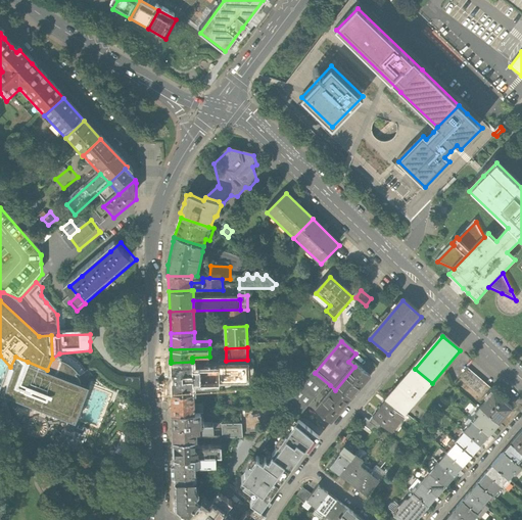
[(96,360),(90,350),(59,353),(59,357),(67,359),(75,363),(80,368),(86,374),(90,389),(107,392),(117,396),(131,398),(143,397),(142,390),(142,383),(120,381),(110,375),(104,370),(96,360)]
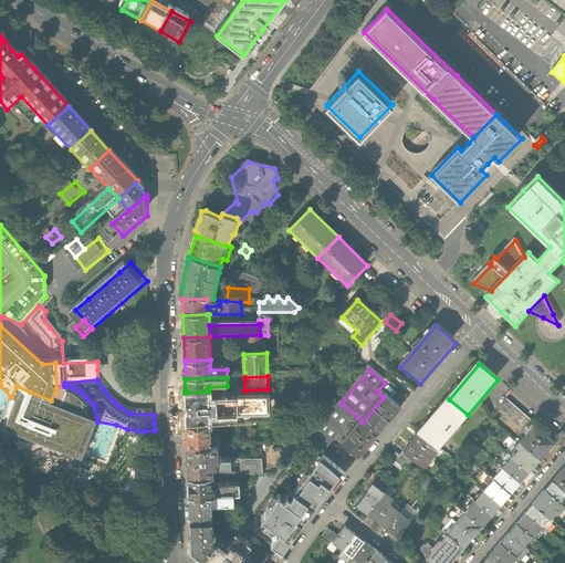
[(64,386),(64,383),(56,388),(51,400),(97,421),(93,405),(86,398),(81,393),(73,388),(64,386)]
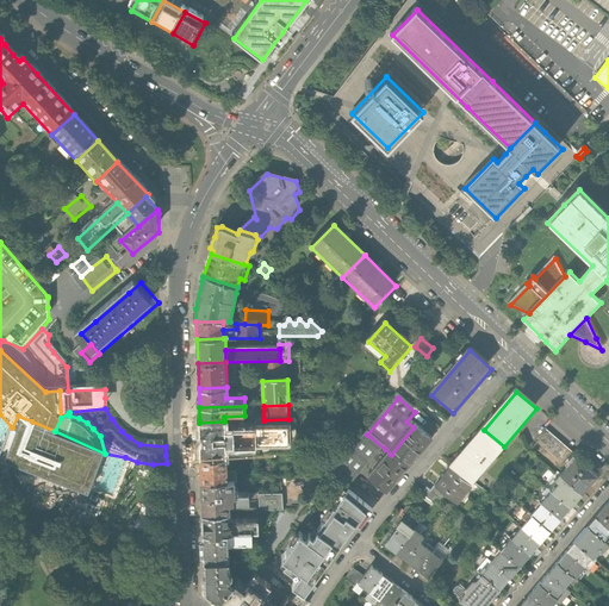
[(18,416),(12,428),(1,456),(16,464),(88,494),(94,479),(95,476),(97,474),(97,472),(105,454),(55,431),(32,422),(18,416)]
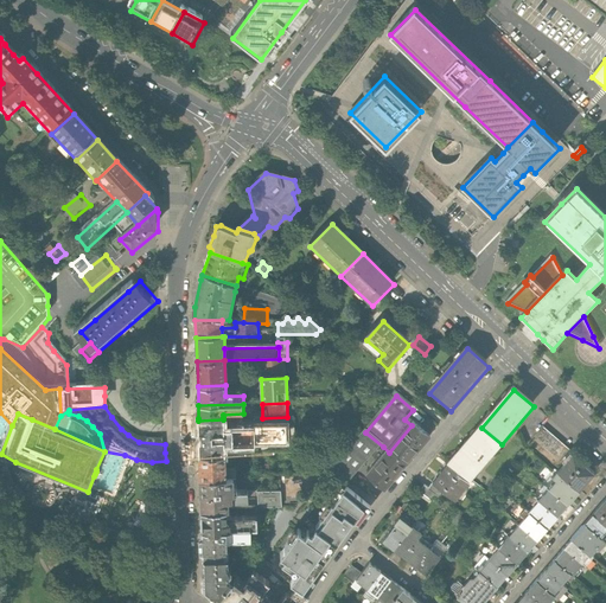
[(227,419),(223,419),(198,421),(199,457),(227,456),(227,447),(233,446),(233,448),(255,447),(255,428),(231,428),(231,430),(227,430),(227,419)]
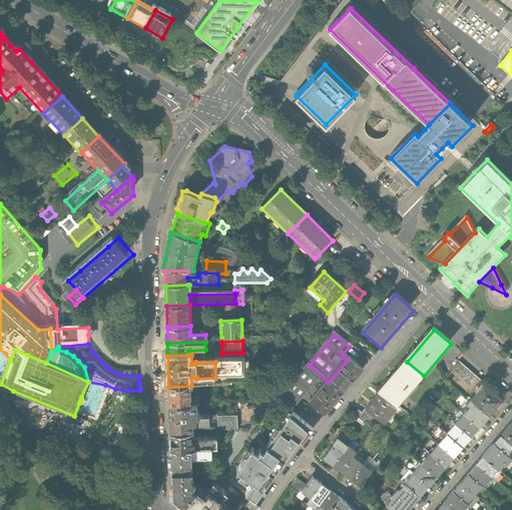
[(348,360),(329,383),(345,396),(364,373),(348,360)]
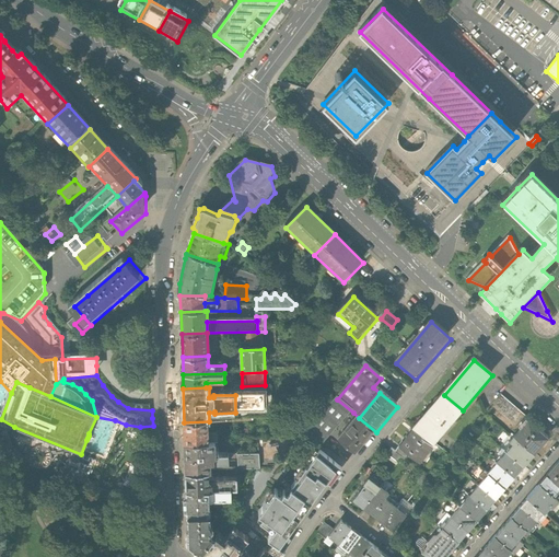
[(414,430),(433,444),(463,410),(444,395),(414,430)]
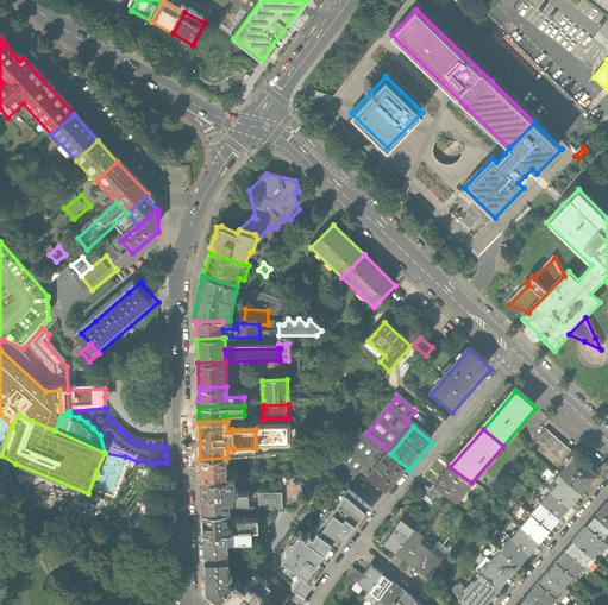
[(566,471),(575,460),(576,459),(545,432),(536,443),(566,471)]
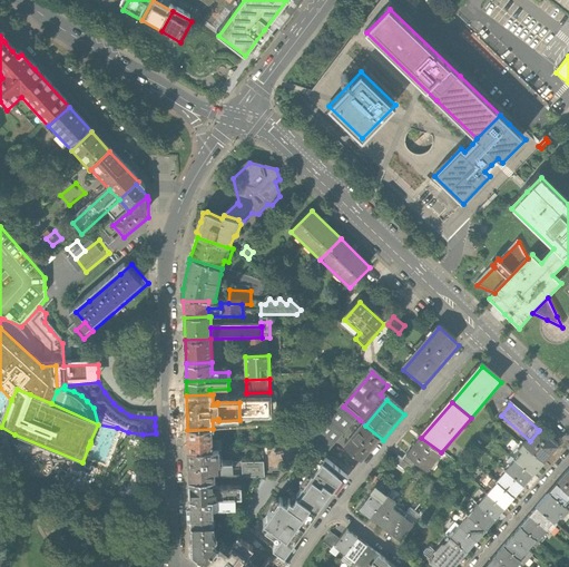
[(331,455),(360,420),(343,407),(314,441),(331,455)]
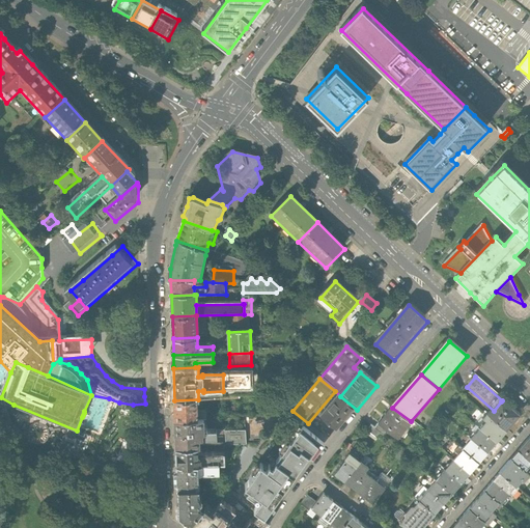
[(337,434),(357,410),(340,396),(321,420),(337,434)]
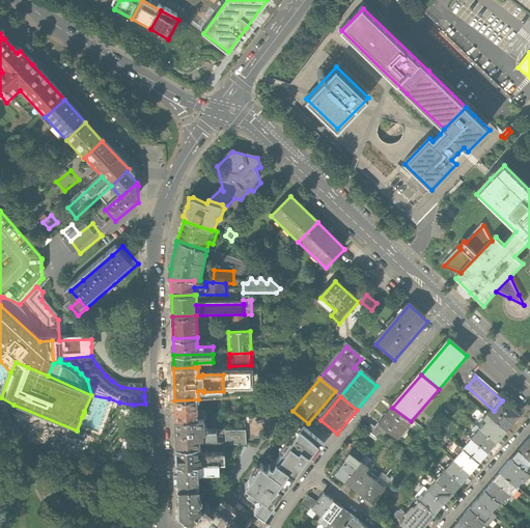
[(174,400),(175,421),(199,420),(204,420),(207,420),(206,413),(199,413),(198,407),(206,407),(206,399),(198,399),(174,400)]
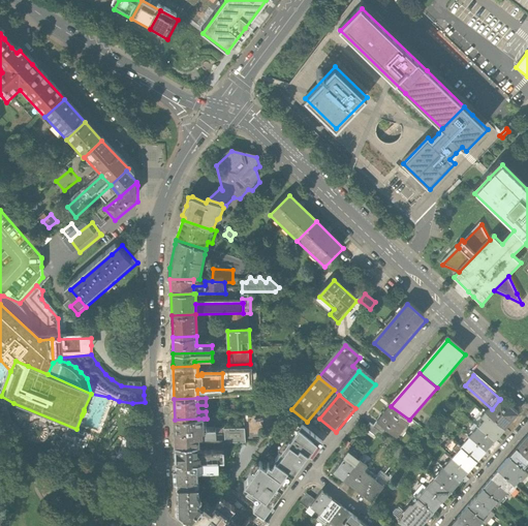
[(492,409),(486,415),(505,432),(519,415),(499,400),(492,409)]
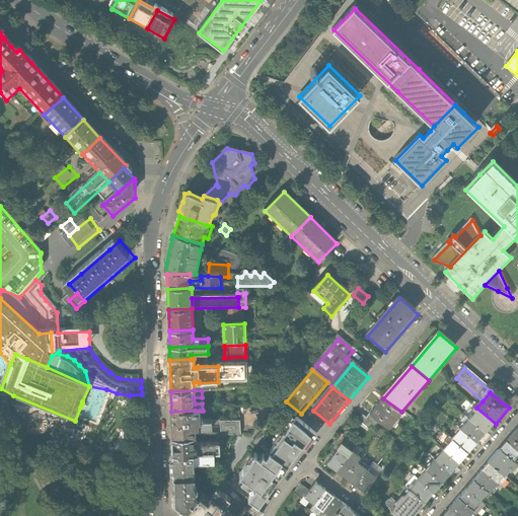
[(383,398),(377,407),(396,422),(402,415),(400,414),(401,412),(383,398)]
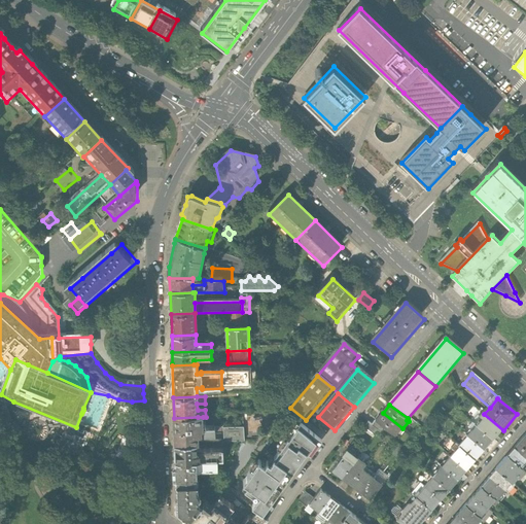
[(396,438),(402,428),(383,413),(376,422),(386,430),(396,438)]
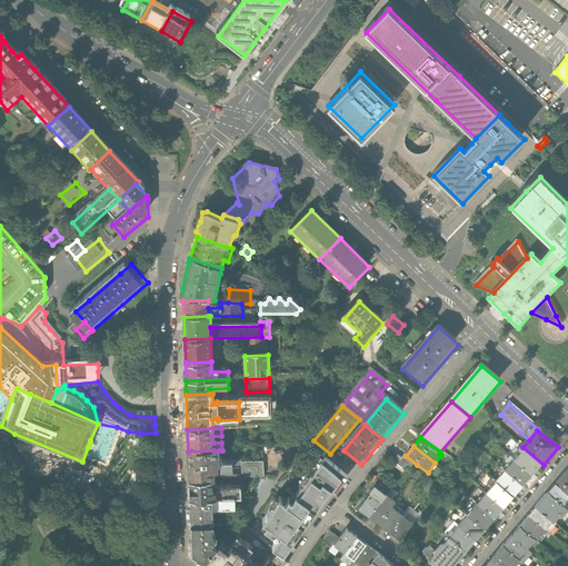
[(532,477),(544,465),(522,447),(519,452),(522,454),(515,463),(532,477)]
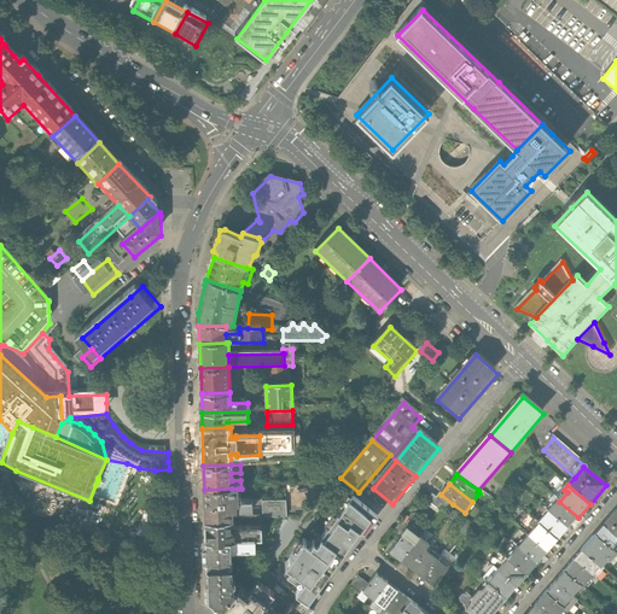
[(204,490),(204,507),(239,506),(238,489),(232,489),(204,490)]
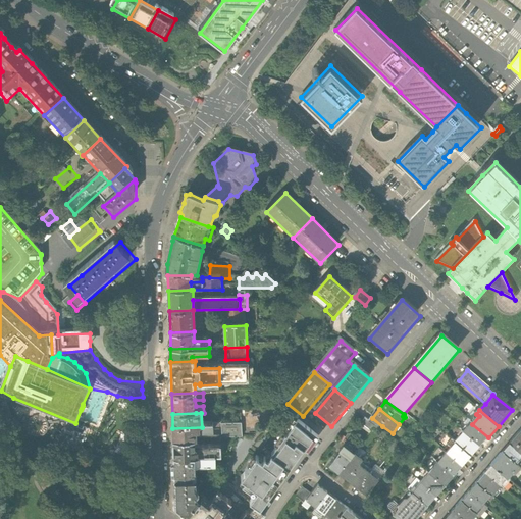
[(379,431),(382,426),(372,418),(369,423),(376,428),(379,431)]
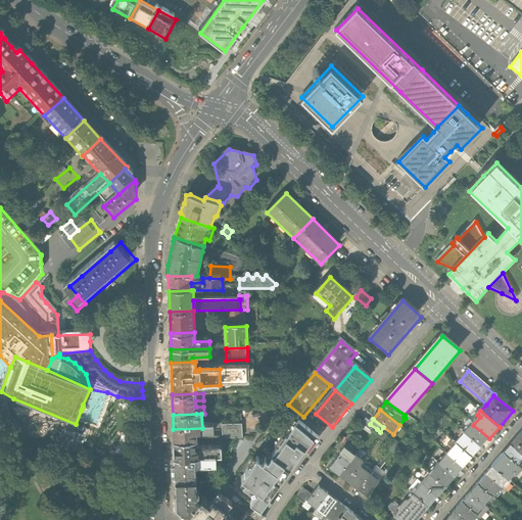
[(373,434),(377,429),(370,424),(366,421),(363,426),(373,434)]
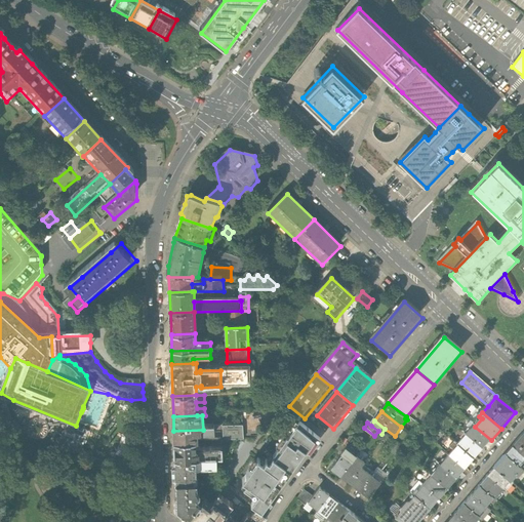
[(299,427),(277,458),(292,470),(305,453),(308,454),(318,440),(299,427)]
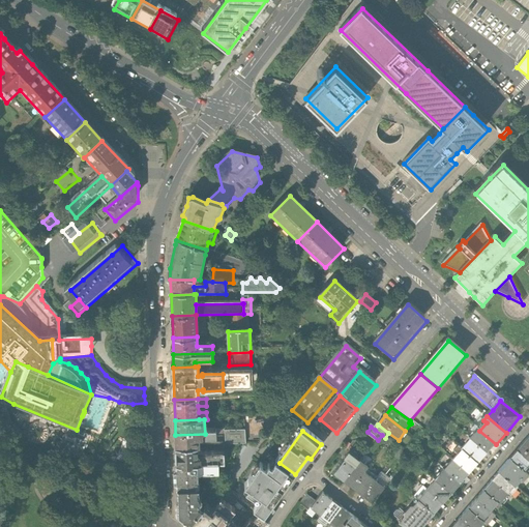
[(487,455),(496,444),(479,431),(471,440),(487,455)]
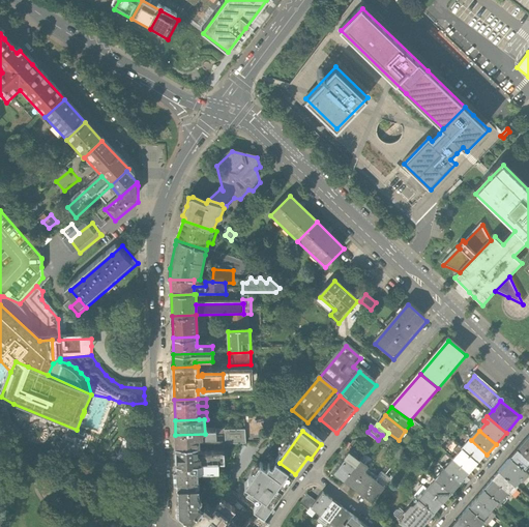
[(246,433),(226,433),(227,447),(239,446),(246,446),(246,433)]
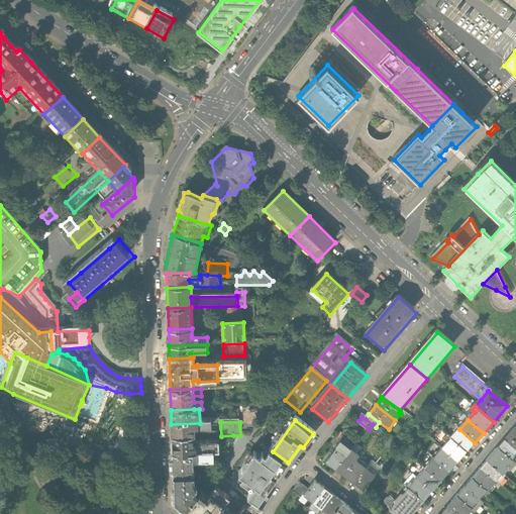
[(212,423),(200,423),(171,424),(171,437),(193,437),(196,436),(195,432),(212,432),(212,423)]
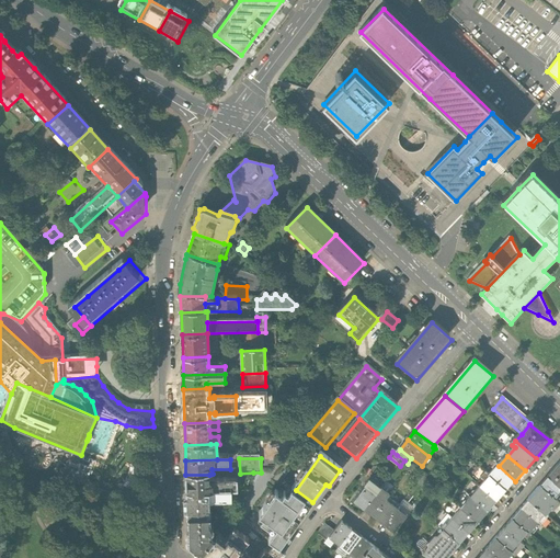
[(559,465),(548,479),(559,489),(559,465)]
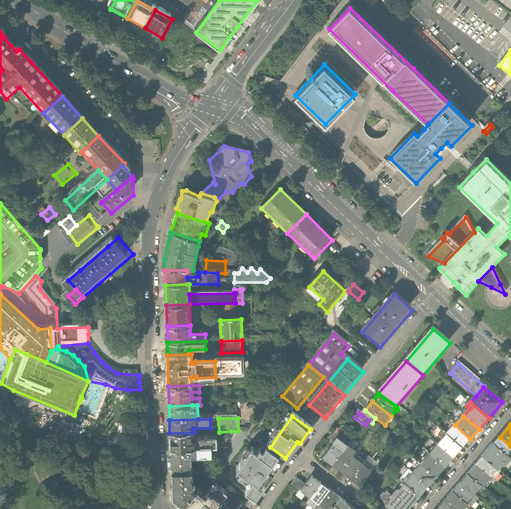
[(462,448),(470,439),(455,425),(446,435),(462,448)]
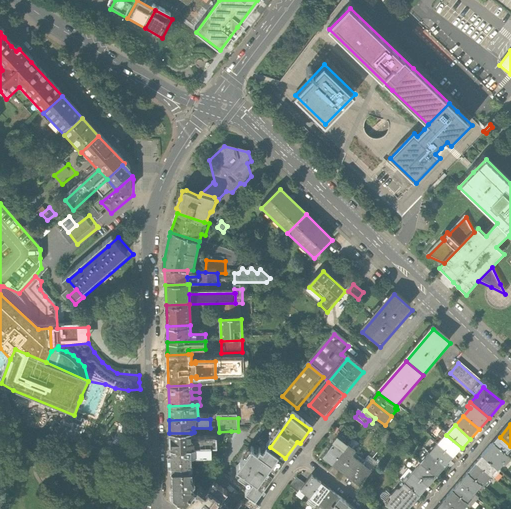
[(169,433),(170,450),(217,449),(217,439),(192,440),(191,433),(169,433)]
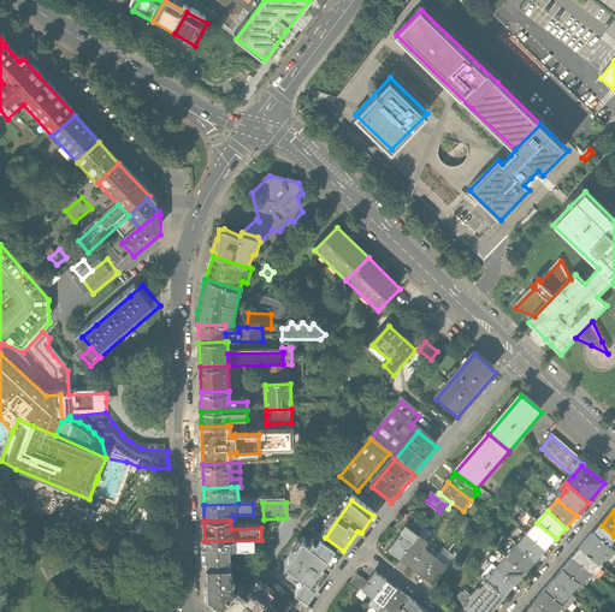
[(545,551),(556,539),(537,523),(528,536),(545,551)]
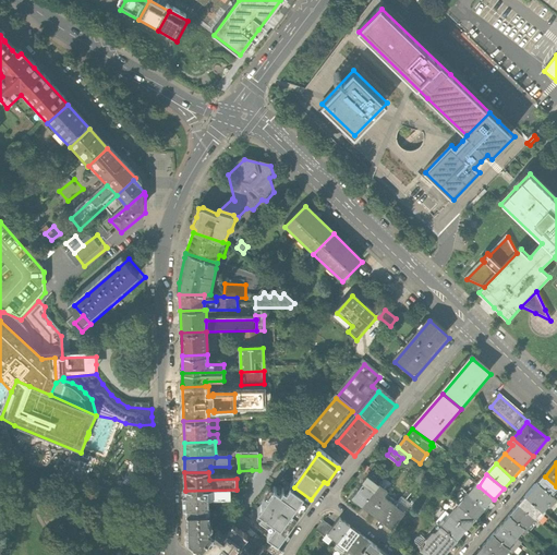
[(556,486),(545,477),(539,485),(556,501),(556,486)]
